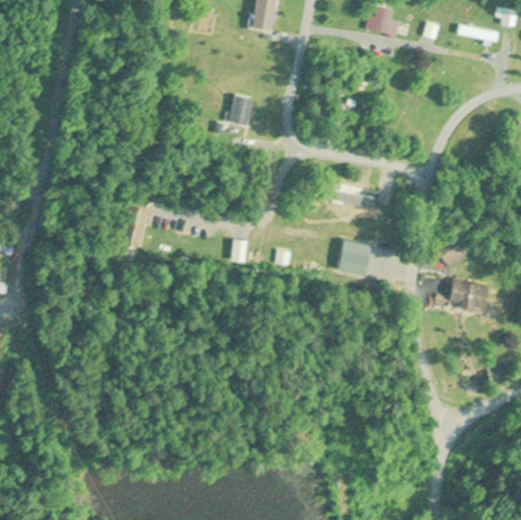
[(390,25),(393,10),(376,8),(374,18),(367,17),(365,32),(394,37),(396,26),(390,25)]
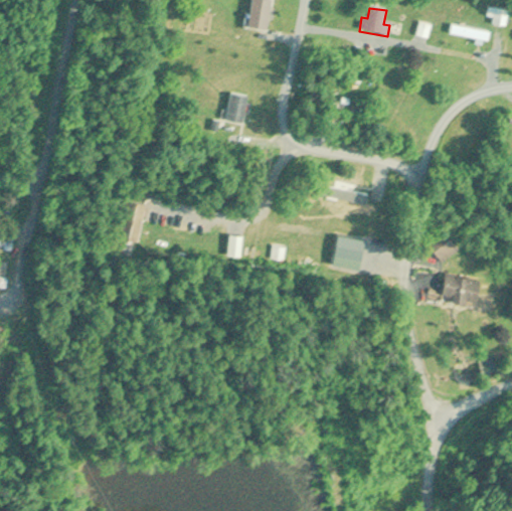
[(506,27),(507,10),(487,8),(486,17),(492,18),(491,26),(506,27)]
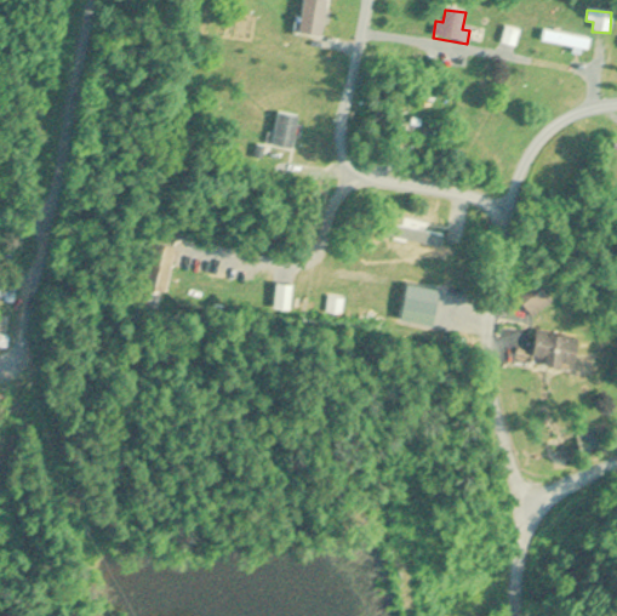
[(512,47),(518,34),(507,29),(502,44),(512,47)]
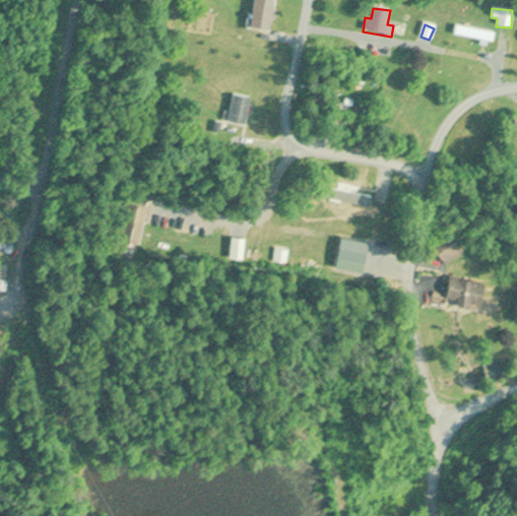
[(254,93),(230,94),(231,122),(255,121),(254,93)]
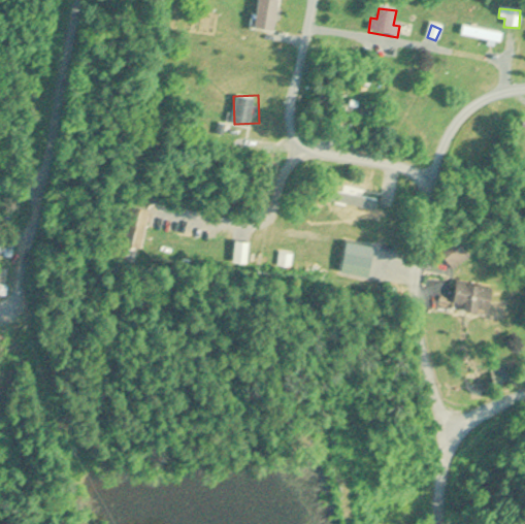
[(355,106),(341,103),(339,111),(353,115),(355,106)]
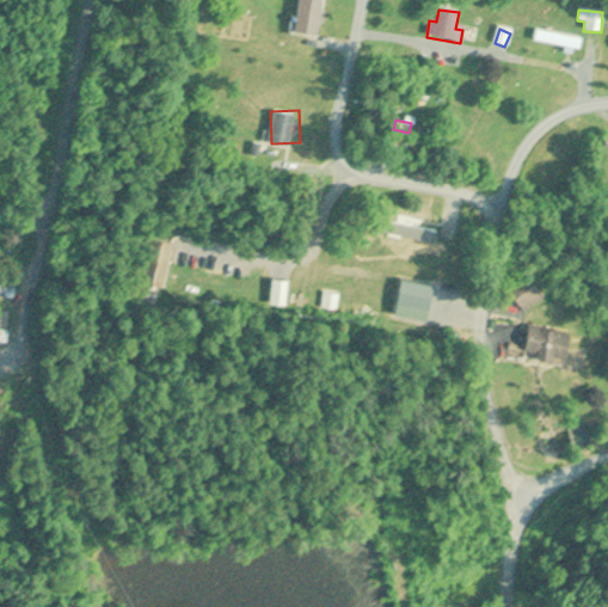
[(390,235),(434,243),(435,233),(391,226),(390,235)]
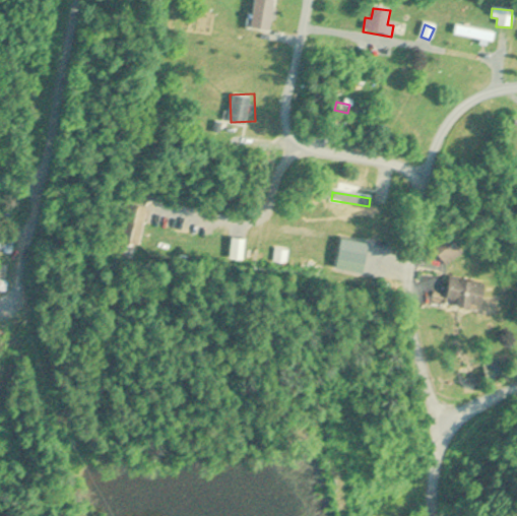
[(135,255),(147,207),(127,203),(116,250),(135,255)]
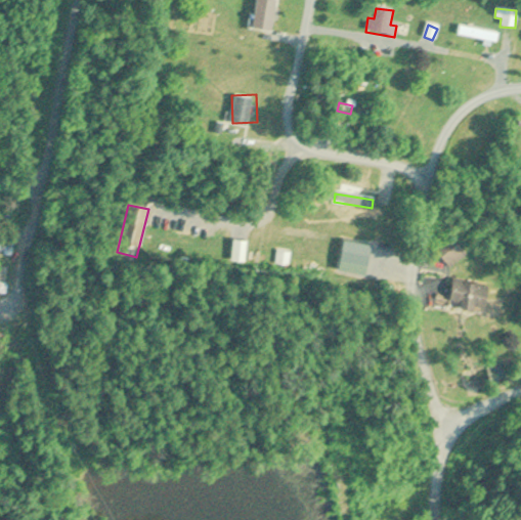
[(468,254),(450,237),(435,252),(452,269),(468,254)]
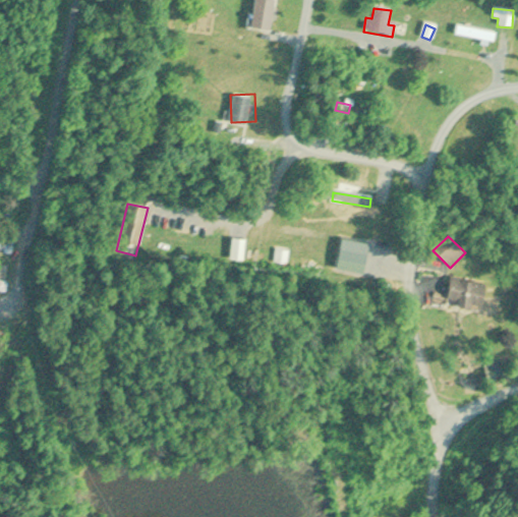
[(367,242),(340,241),(339,262),(366,263),(367,242)]
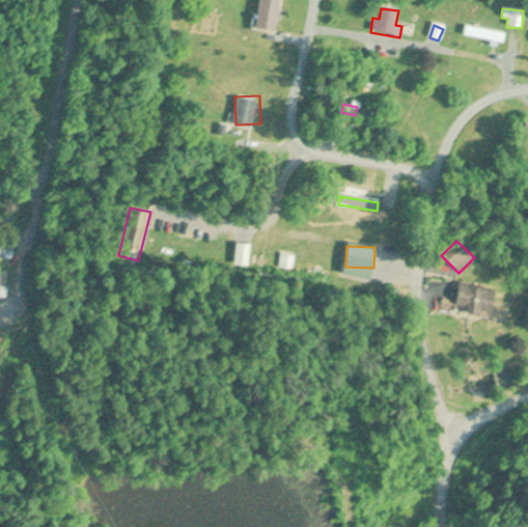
[(495,289),(460,284),(456,310),(492,315),(495,289)]
